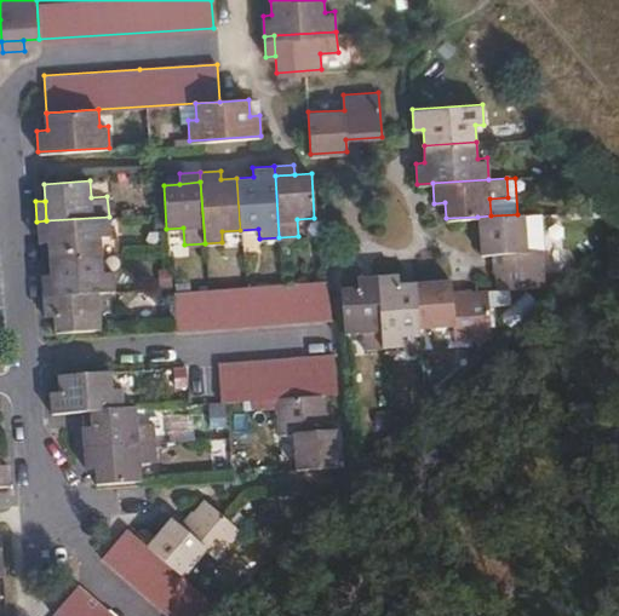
[(539,212),(527,213),(529,251),(542,249),(539,212)]
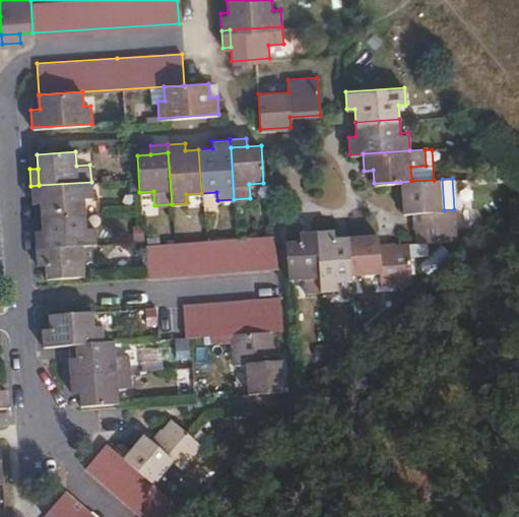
[(415,241),(456,239),(455,232),(454,209),(444,210),(442,179),(434,180),(411,181),(400,182),(402,213),(413,212),(415,241)]
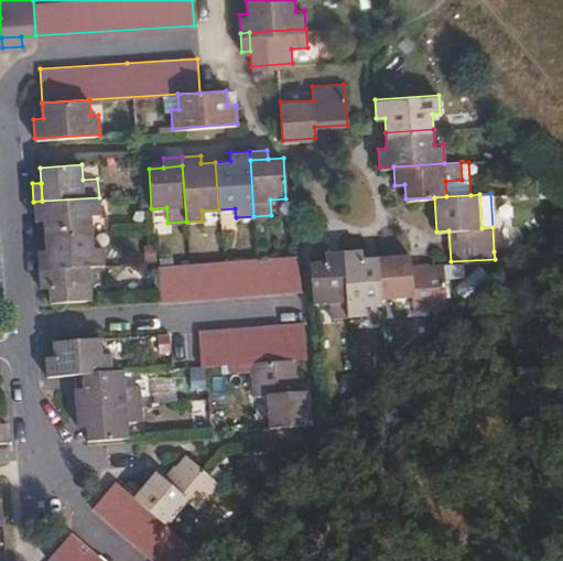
[(42,201),(33,202),(35,220),(43,220),(44,234),(93,230),(91,215),(100,214),(99,197),(42,201)]
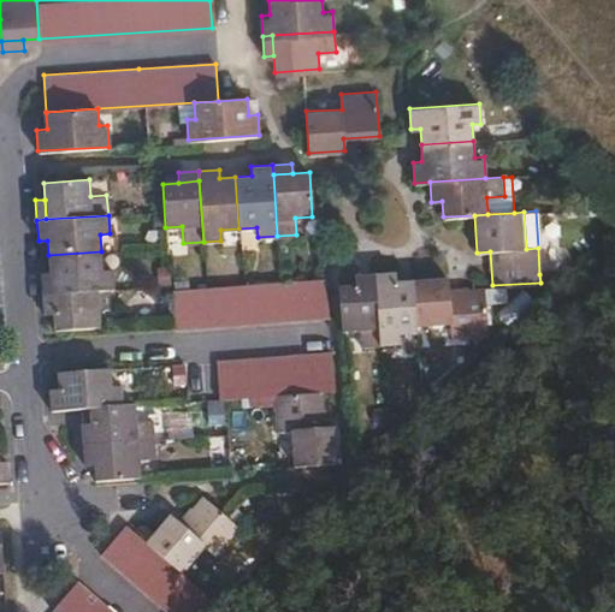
[(101,251),(48,255),(49,272),(41,272),(42,293),(52,293),(112,289),(111,269),(102,271),(101,251)]
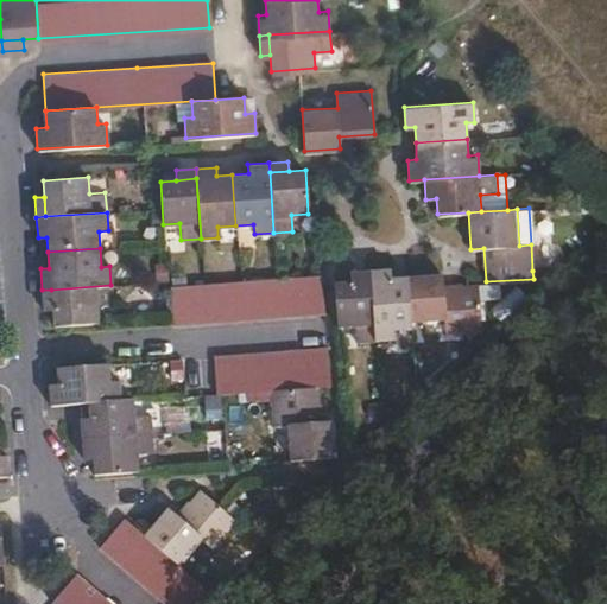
[(371,279),(374,339),(394,338),(393,329),(411,328),(410,320),(408,277),(391,277),(391,267),(370,268),(371,279)]
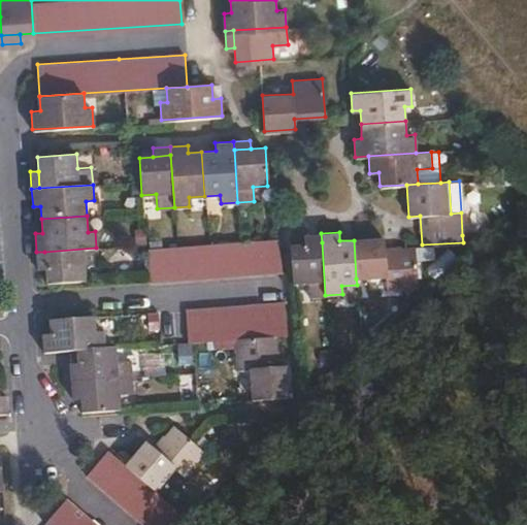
[(303,235),(304,243),(322,242),(321,233),(303,235)]
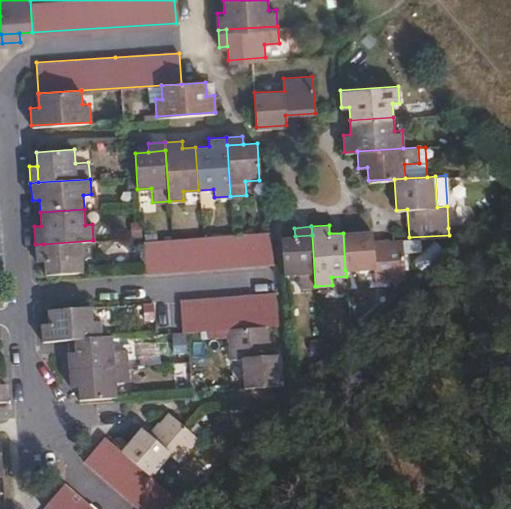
[(143,240),(146,271),(272,263),(270,231),(143,240)]
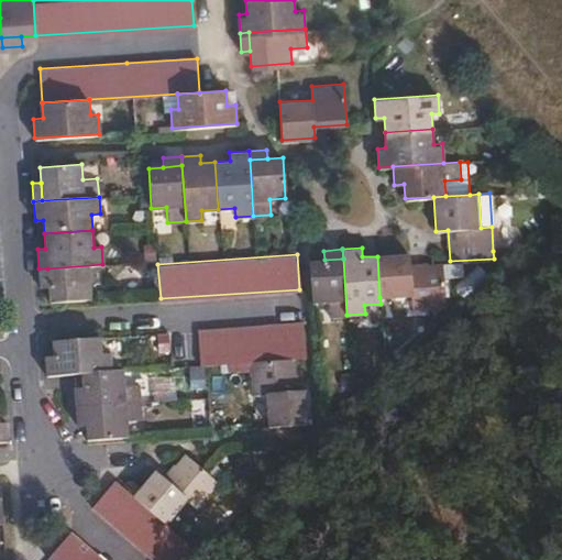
[(377,256),(379,297),(412,295),(412,306),(445,304),(442,263),(411,265),(410,254),(377,256)]
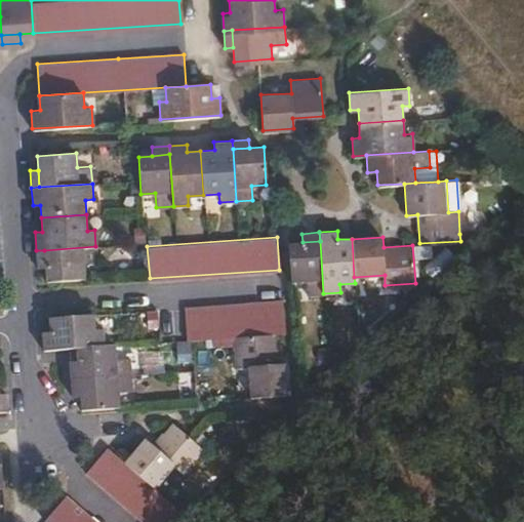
[(307,294),(323,293),(320,241),(303,242),(287,243),(290,282),(306,281),(307,294)]
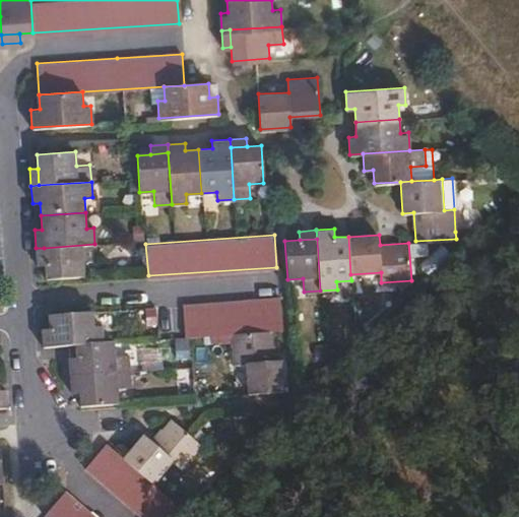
[(44,248),(45,263),(46,277),(83,275),(82,260),(95,260),(94,244),(44,248)]
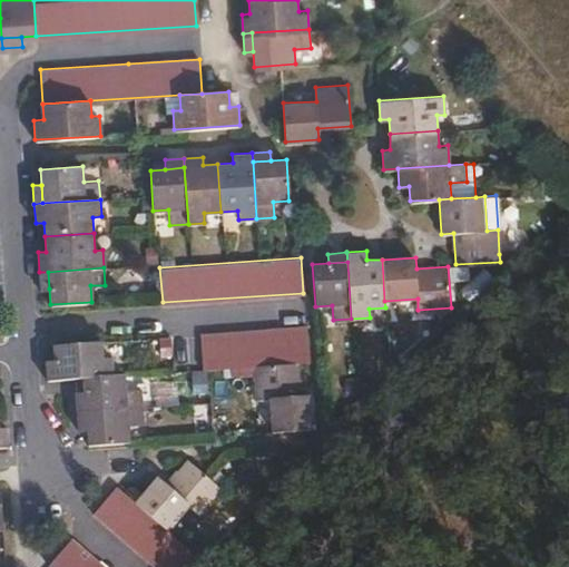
[(48,272),(39,272),(40,289),(49,289),(48,272)]
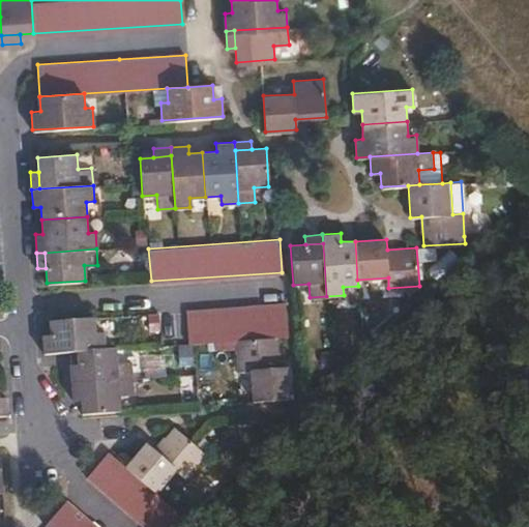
[(285,303),(185,310),(186,342),(237,339),(276,335),(287,335),(285,303)]
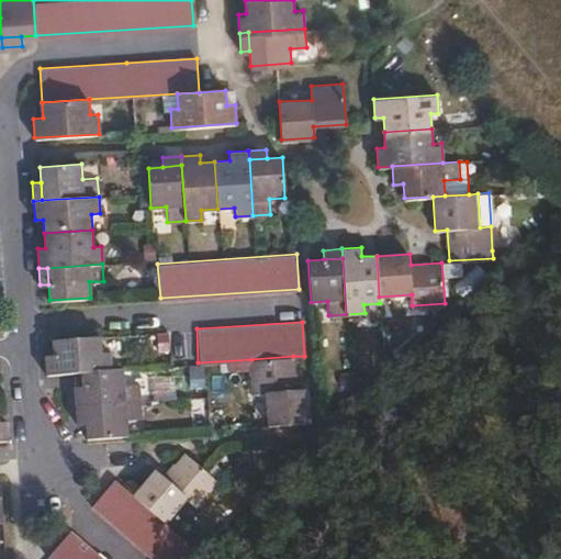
[(46,373),(82,371),(110,369),(109,349),(100,350),(99,335),(53,338),(54,354),(45,354),(46,373)]
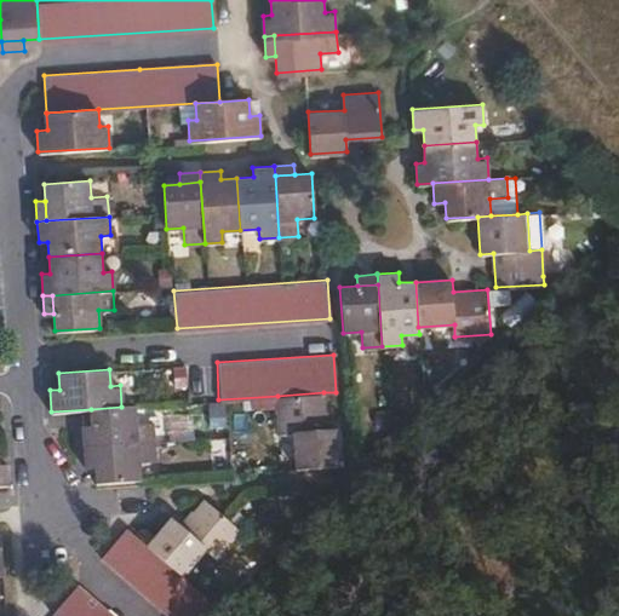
[(324,392),(278,396),(279,431),(293,431),(296,467),(342,465),(339,427),(326,429),(324,392)]
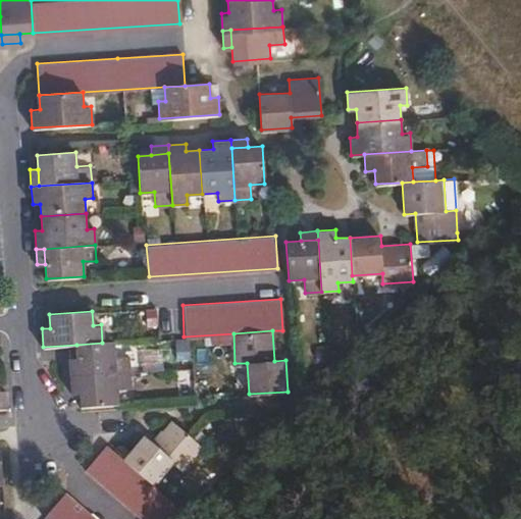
[(102,343),(76,345),(77,358),(79,374),(129,371),(128,355),(114,356),(114,342),(102,343)]
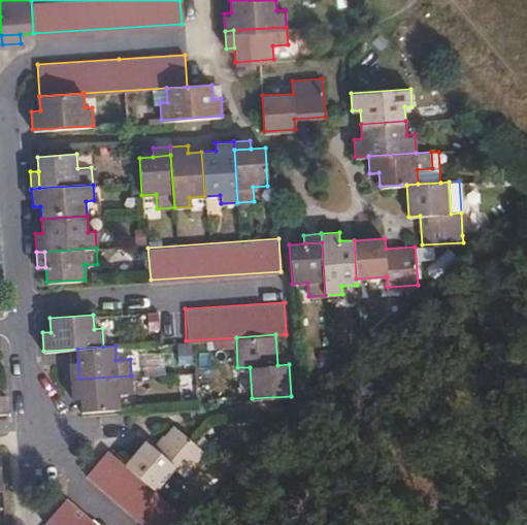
[(79,379),(78,362),(70,362),(71,380),(79,379)]
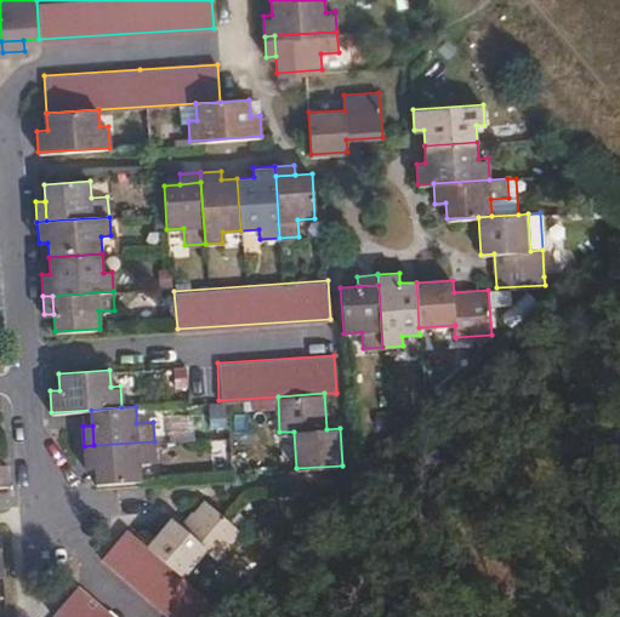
[(155,462),(154,441),(94,445),(95,467),(96,483),(141,480),(140,463),(155,462)]
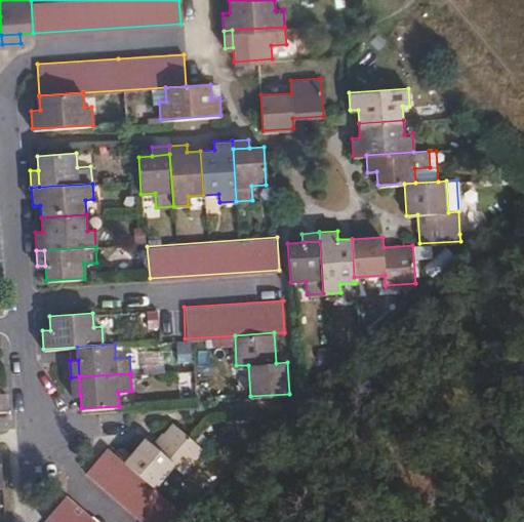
[(79,376),(71,377),(72,395),(80,395),(79,376)]
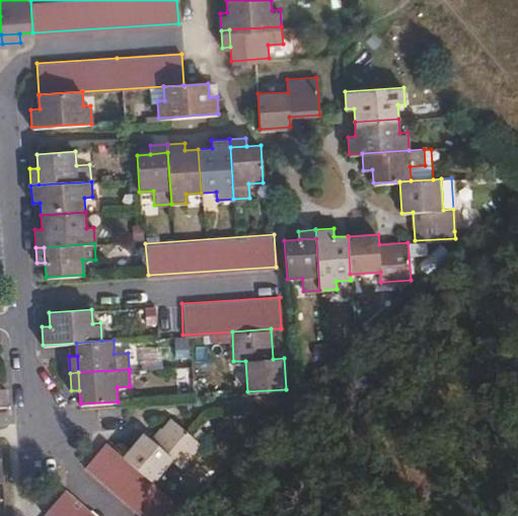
[(123,456),(151,482),(172,457),(179,464),(199,443),(170,418),(152,440),(144,433),(123,456)]
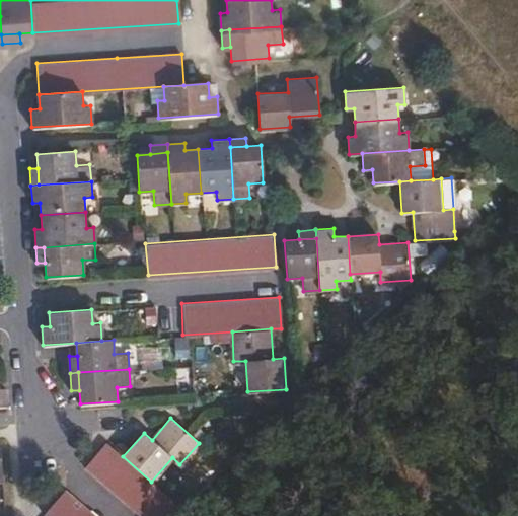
[(85,465),(142,515),(168,515),(178,505),(151,482),(123,456),(106,442),(85,465)]
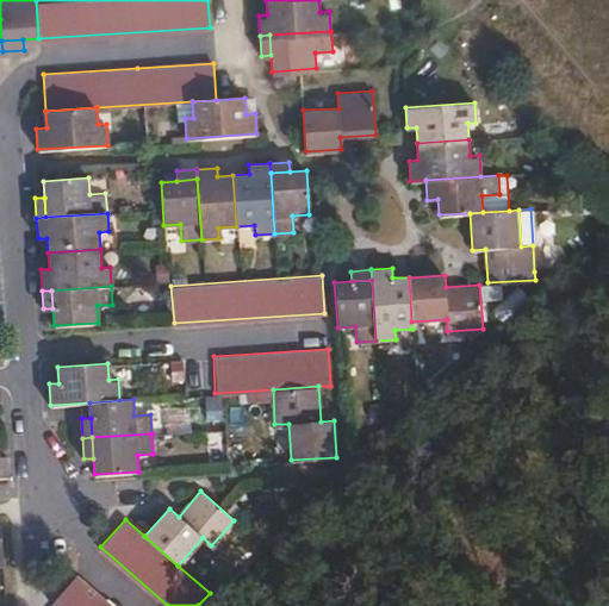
[(112,605),(76,575),(51,604),(54,605),(112,605)]
